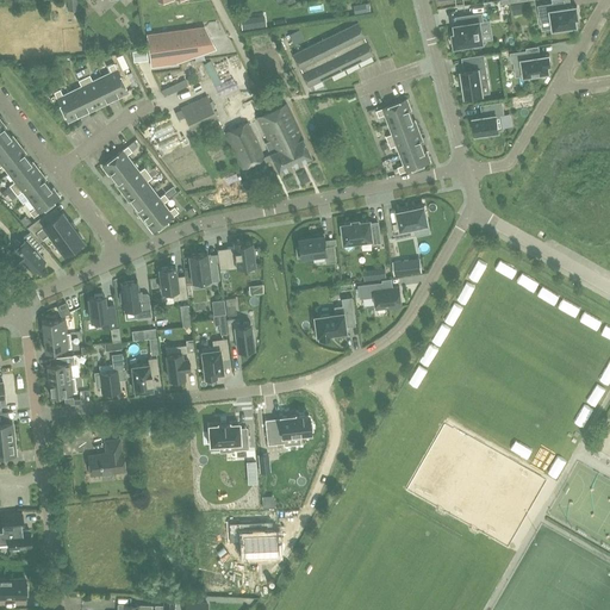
[(67,0),(68,11),(79,10),(76,0),(67,0)]
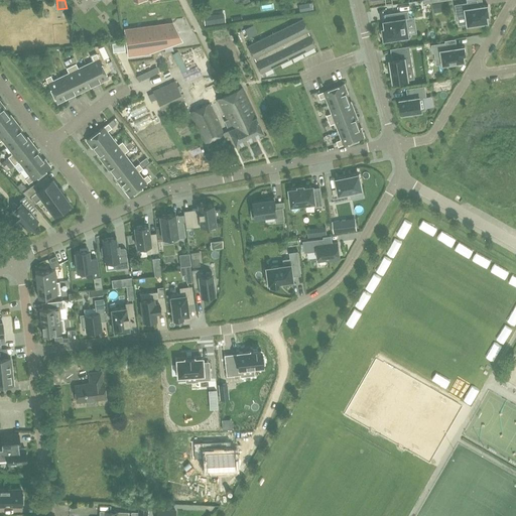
[(434,12),(441,11),(440,2),(432,3),(434,12)]
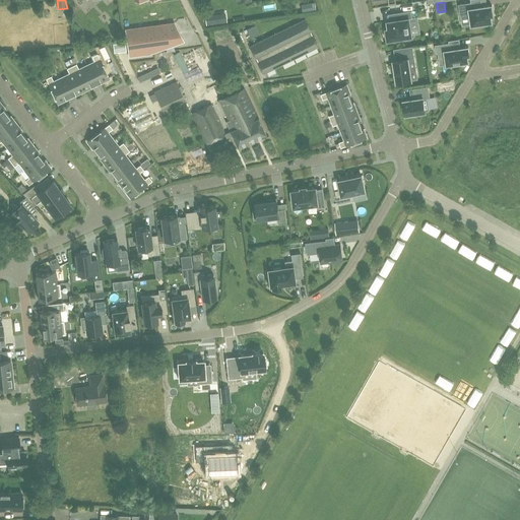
[(471,2),(458,4),(460,16),(470,14),(471,24),(472,24),(472,26),(479,25),(479,23),(492,21),(491,15),(494,15),(492,5),(483,6),(483,5),(475,6),(475,7),(472,8),(471,2)]
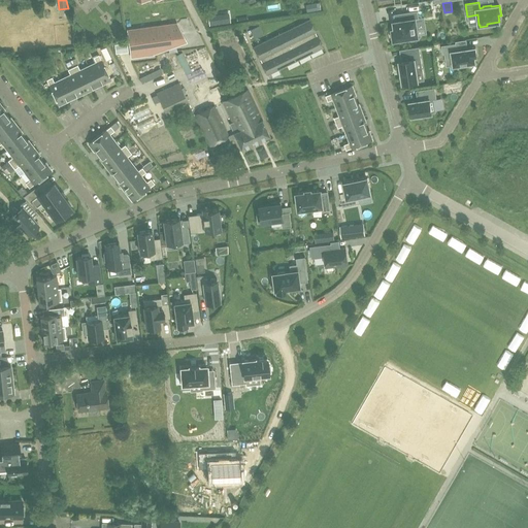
[(395,40),(396,41),(403,40),(402,38),(418,36),(416,19),(419,19),(418,10),(402,12),(403,20),(393,22),(394,29),(392,29),(392,31),(390,31),(391,38),(393,38),(393,40),(395,40)]
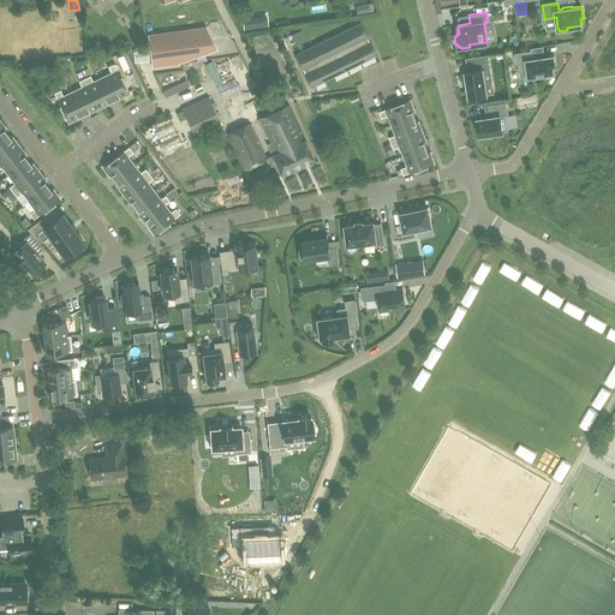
[(303,72),(310,87),(334,75),(334,73),(338,71),(339,72),(348,67),(347,66),(352,64),(353,66),(363,61),(362,60),(366,58),(366,59),(376,54),(370,40),(368,41),(366,37),(368,36),(360,23),(352,27),(352,29),(347,31),(347,29),(338,34),(338,35),(334,37),(333,36),(323,41),(324,42),(320,45),(318,43),(294,55),(302,69),(303,69),(305,72),(303,72)]
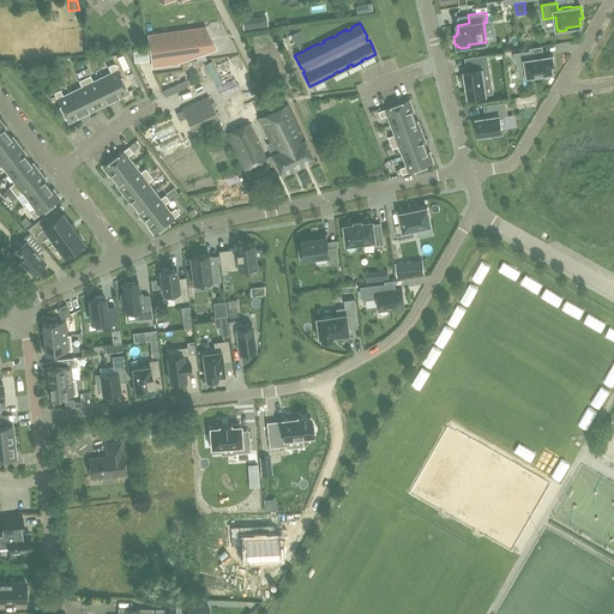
[(206,25),(146,32),(151,66),(175,64),(217,47),(206,25)]
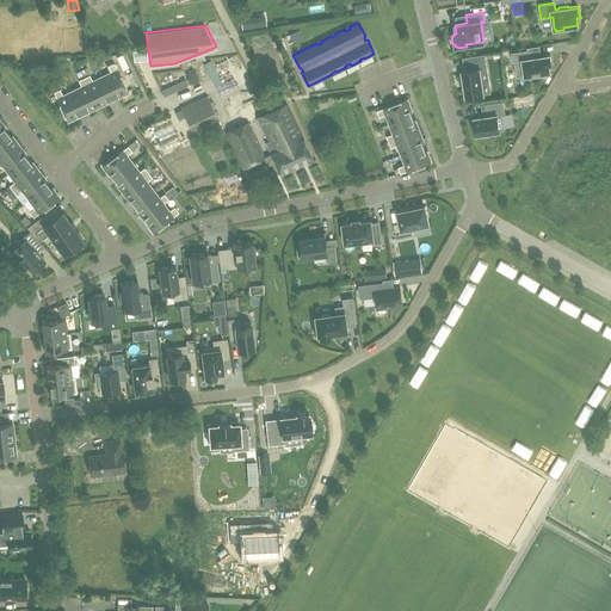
[(524,66),(525,75),(550,72),(549,65),(551,65),(550,55),(530,57),(529,49),(511,53),(512,61),(514,61),(514,67),(524,66)]
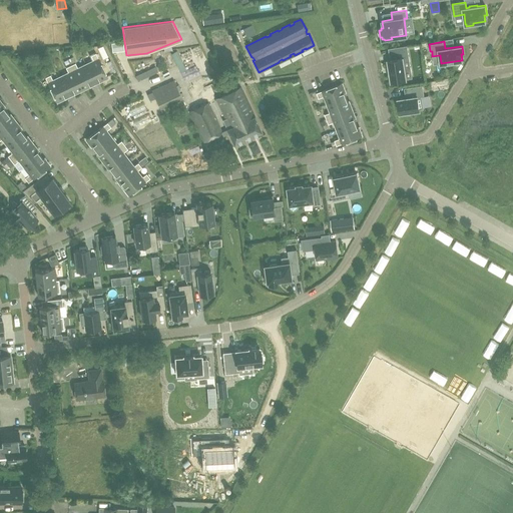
[(407,45),(395,47),(396,54),(397,58),(403,57),(403,58),(406,57),(409,57),(407,45)]
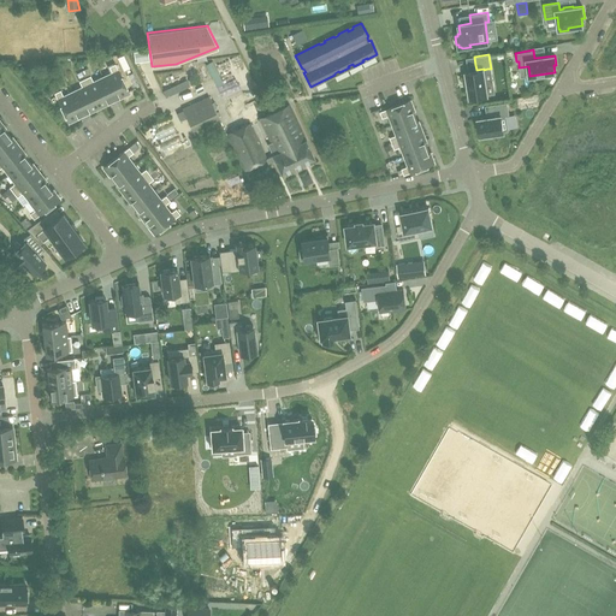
[(117,96),(118,99),(130,93),(116,63),(108,66),(112,72),(102,77),(113,99),(117,96)]
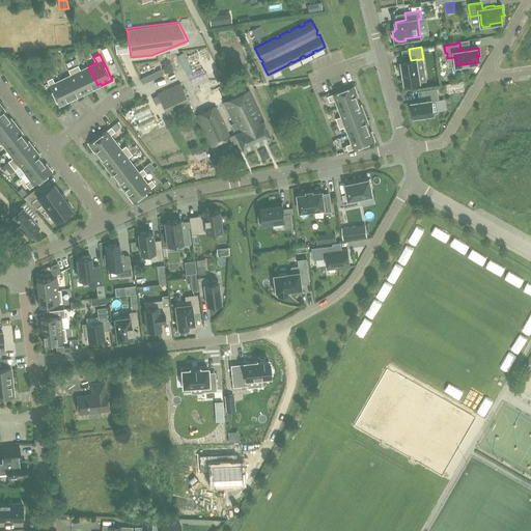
[(403,61),(401,61),(406,84),(420,82),(420,81),(426,80),(423,59),(420,59),(417,60),(417,59),(411,60),(403,61)]
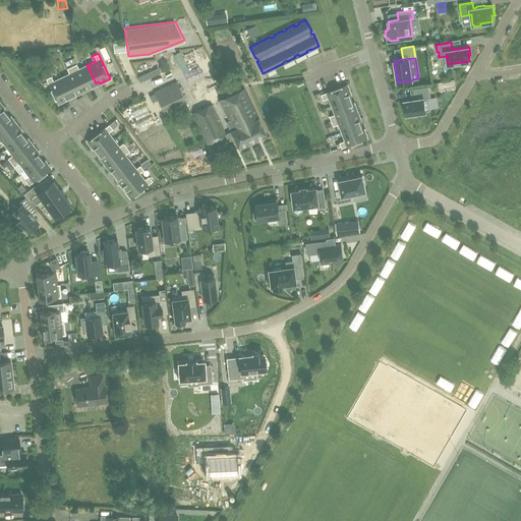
[(112,61),(109,63),(114,74),(118,72),(112,61)]
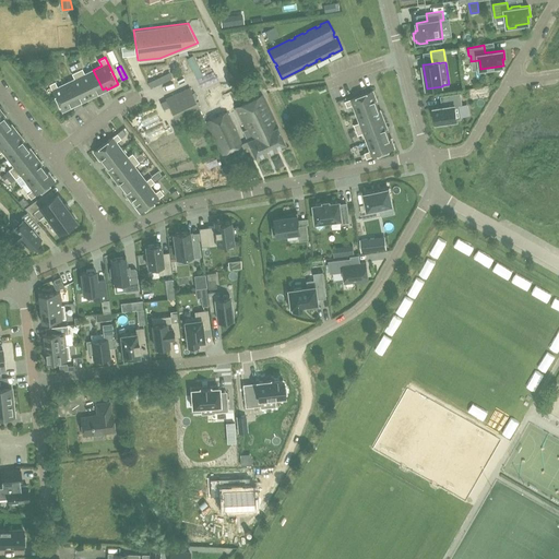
[(76,71),(90,97),(98,94),(97,92),(103,90),(93,70),(84,73),(82,68),(76,71)]
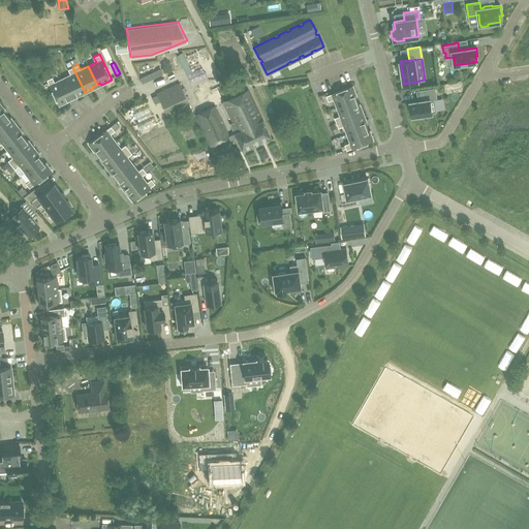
[(75,94),(76,96),(85,92),(72,67),(68,69),(70,74),(62,79),(71,97),(75,94)]
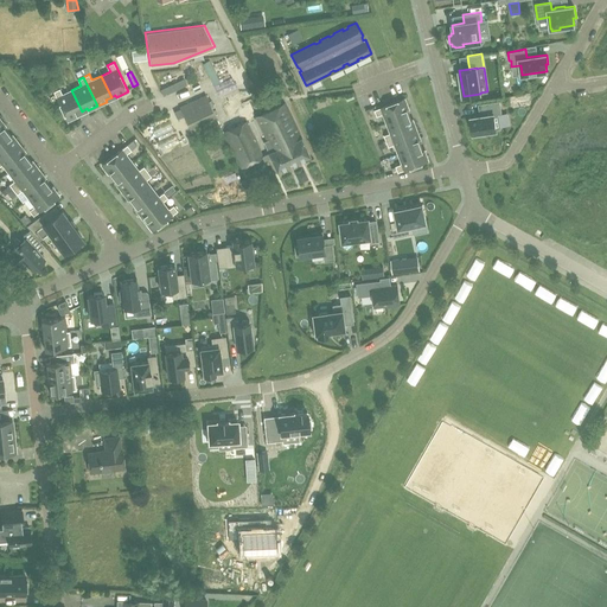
[(53,91),(68,121),(78,115),(77,113),(82,112),(71,90),(62,94),(59,88),(53,91)]
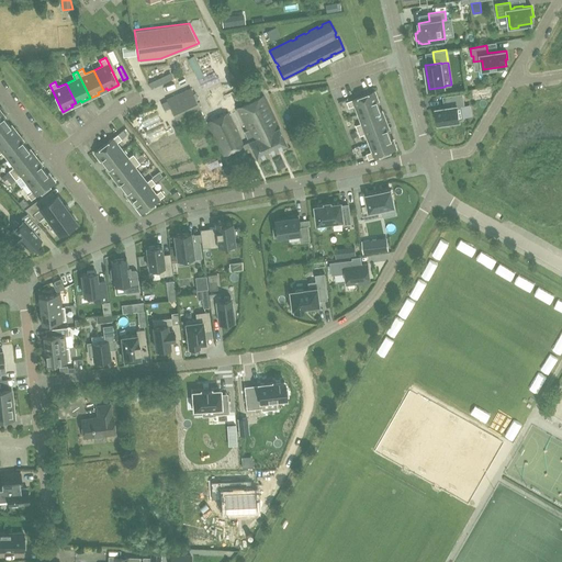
[(176,120),(200,108),(190,87),(166,99),(176,120)]
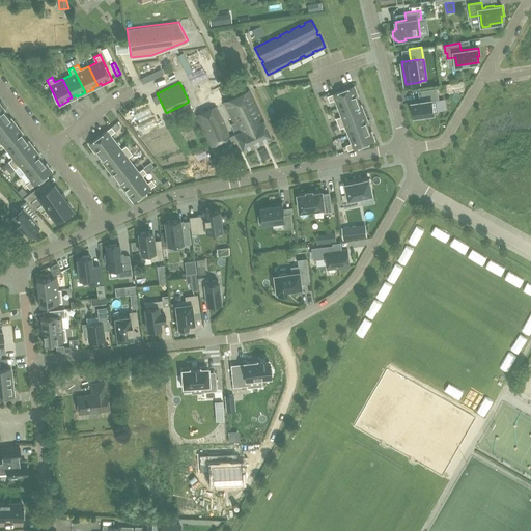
[(338,108),(358,101),(356,95),(358,95),(355,86),(328,95),(330,102),(335,100),(338,108)]
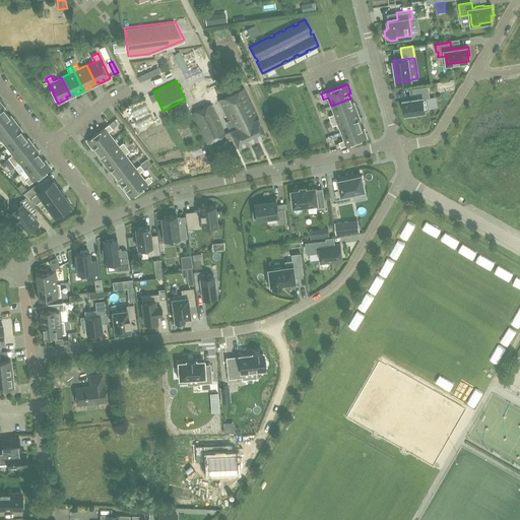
[(430,111),(428,98),(430,96),(429,86),(412,88),(413,99),(403,100),(405,114),(430,111)]
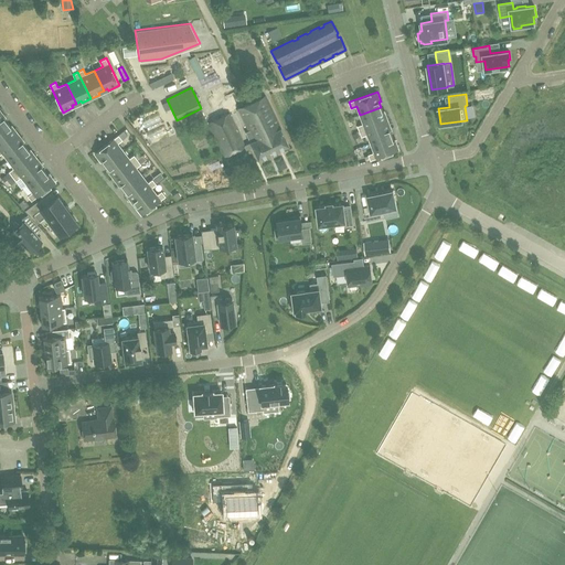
[(264,97),(240,108),(251,130),(245,132),(258,160),(288,146),(280,128),(279,128),(264,97)]
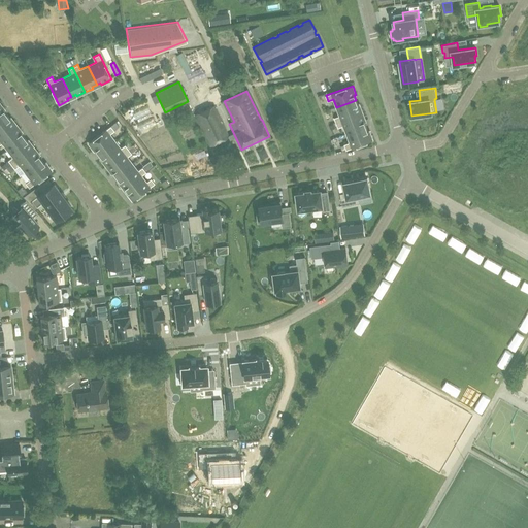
[(194,109),(202,107),(197,93),(190,95),(194,109)]
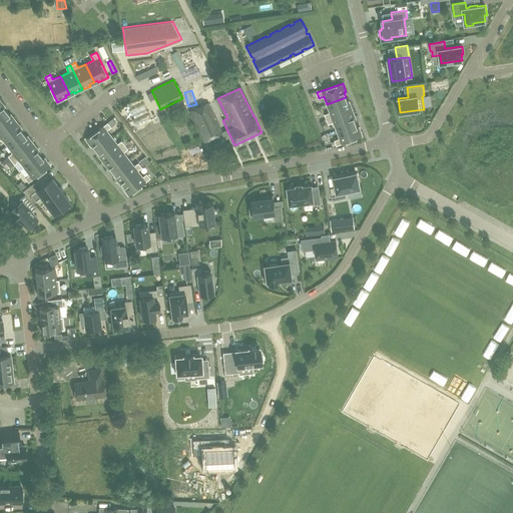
[(325,114),(327,119),(353,109),(349,100),(348,101),(346,97),(327,104),(330,112),(325,114)]
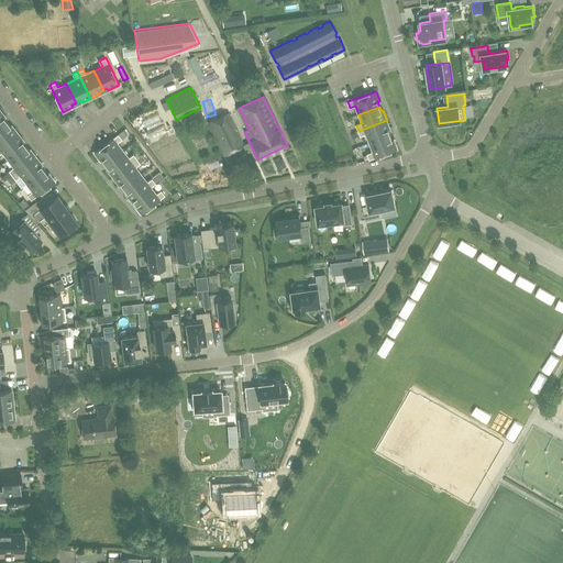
[(224,155),(244,146),(229,112),(209,122),(224,155)]
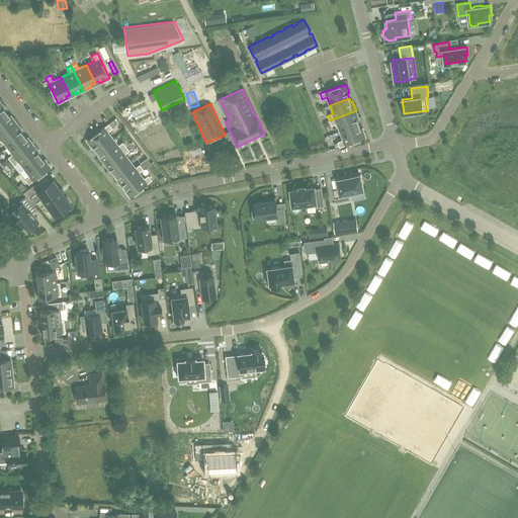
[(337,123),(340,132),(359,124),(357,119),(359,119),(356,110),(330,120),(332,125),(337,123)]
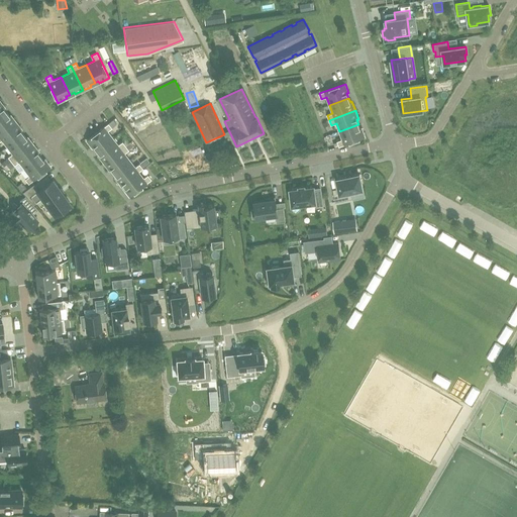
[(0,133),(16,122),(10,115),(9,116),(6,112),(0,116),(0,133)]
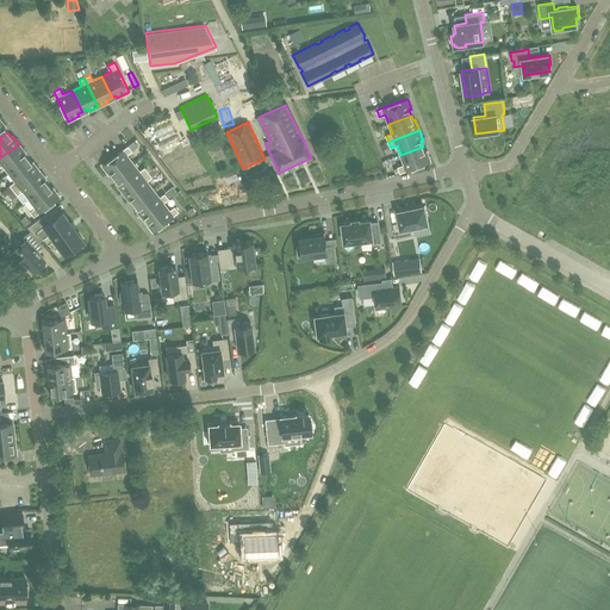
[(0,166),(2,165),(8,173),(27,159),(24,154),(25,153),(19,144),(0,157),(0,166)]
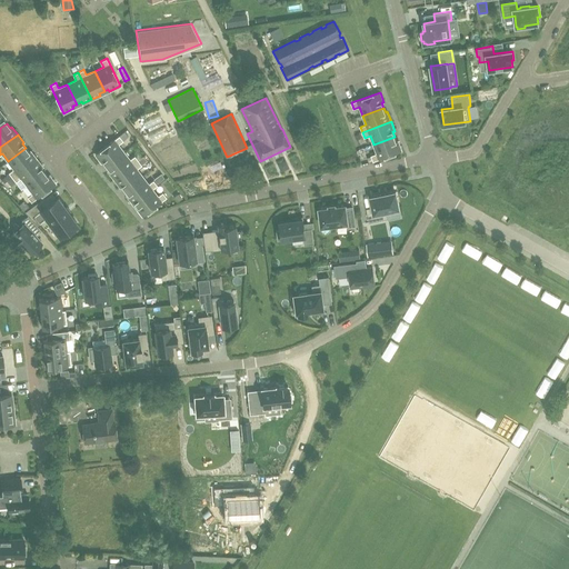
[(102,161),(106,166),(123,152),(118,145),(123,140),(119,136),(95,155),(101,162),(102,161)]
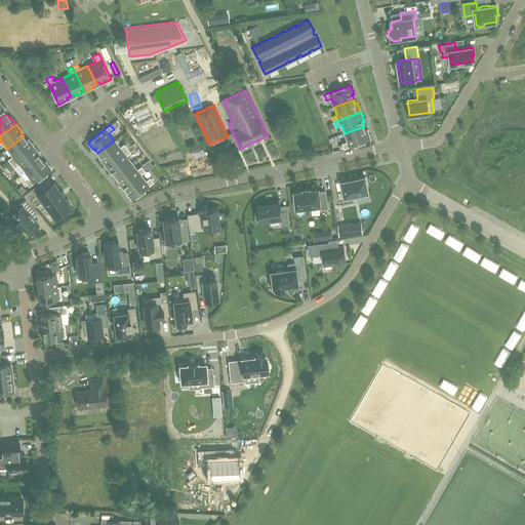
[(371,138),(367,129),(365,130),(364,126),(345,133),(348,142),(342,144),(345,149),(371,138)]
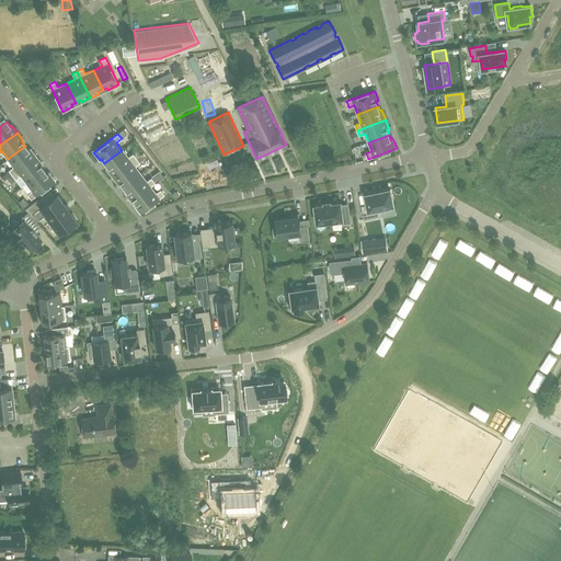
[(9,170),(12,174),(36,157),(30,148),(29,149),(25,146),(8,159),(13,167),(9,170)]
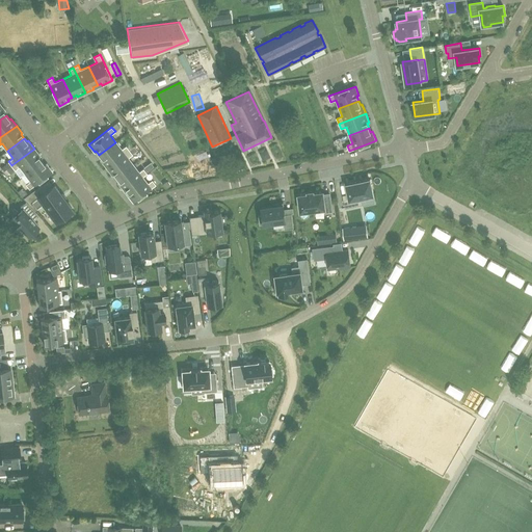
[(101,160),(106,167),(129,150),(126,145),(121,149),(115,142),(99,155),(102,159),(101,160)]
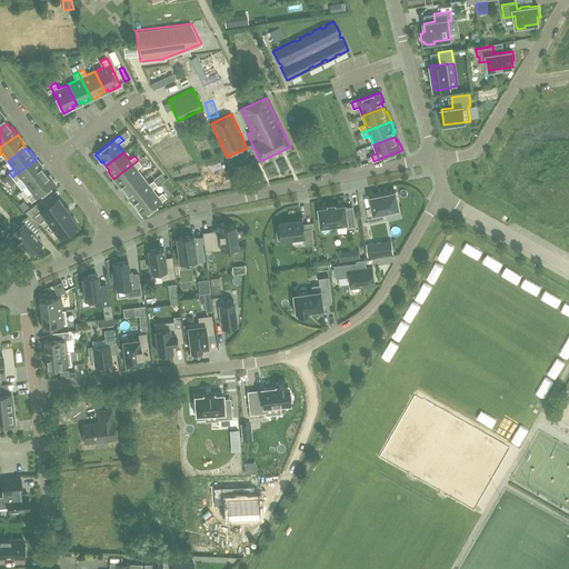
[(20,178),(27,186),(45,172),(41,168),(42,167),(37,159),(12,177),(16,182),(20,178)]
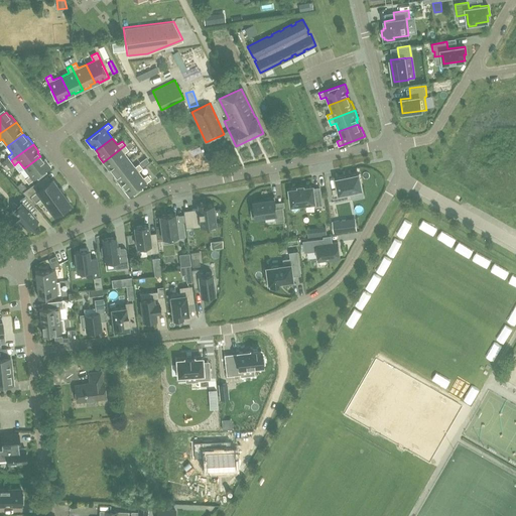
[(113,172),(129,160),(124,153),(128,149),(125,145),(103,162),(109,169),(110,168),(113,172)]
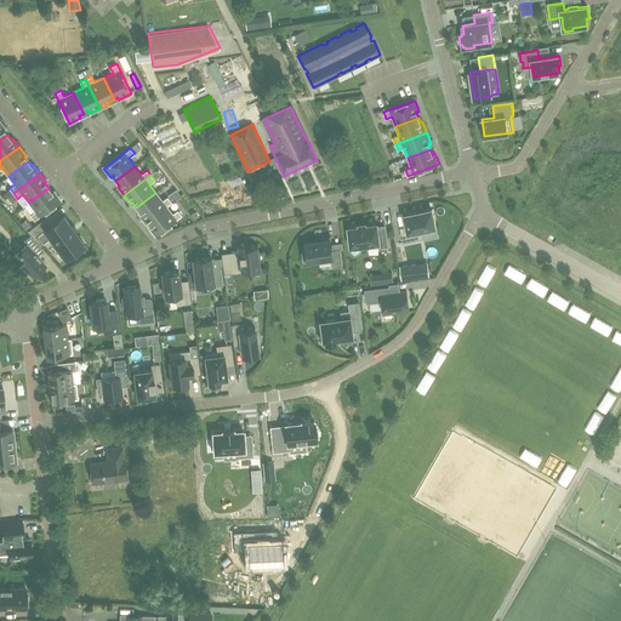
[(30,215),(34,221),(61,200),(53,191),(52,192),(49,188),(29,203),(35,211),(30,215)]
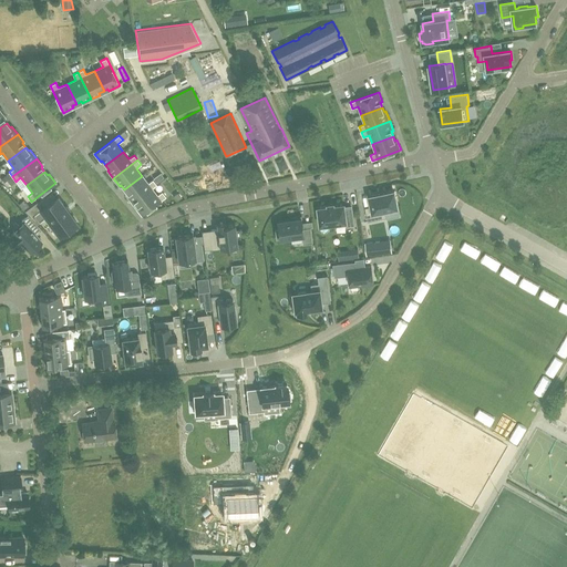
[(152,188),(156,184),(153,179),(147,183),(142,176),(124,189),(127,193),(125,195),(132,203),(134,202),(152,188)]
